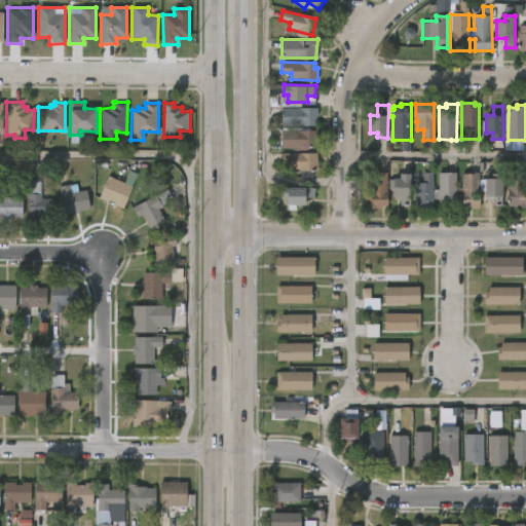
[(314,126),(283,126),(283,108),(317,107),(317,116),(314,118),(314,126)]
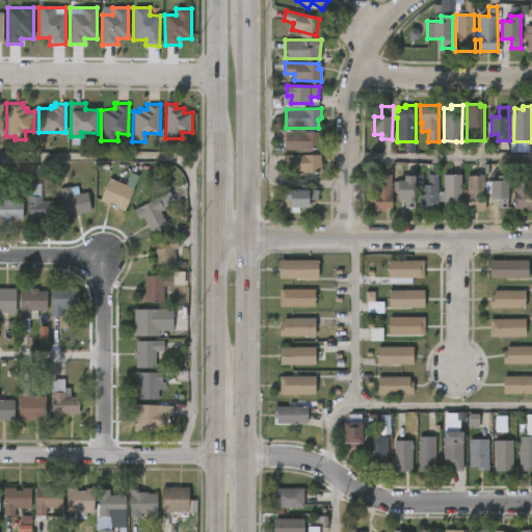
[(286,150),(284,150),(285,131),(321,131),(321,148),(286,150)]
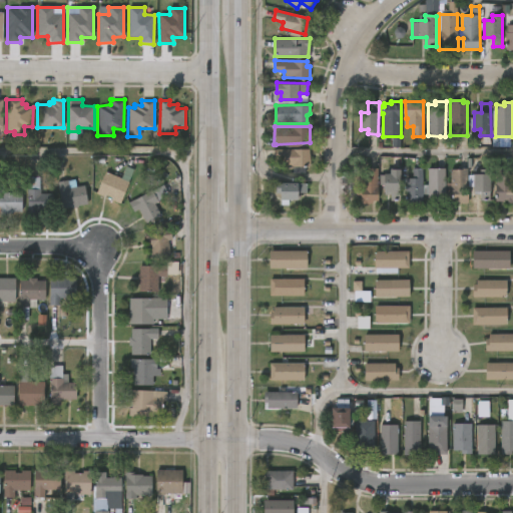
[(310,154),(309,166),(285,166),(285,158),(274,158),(274,148),(310,149),(310,154)]
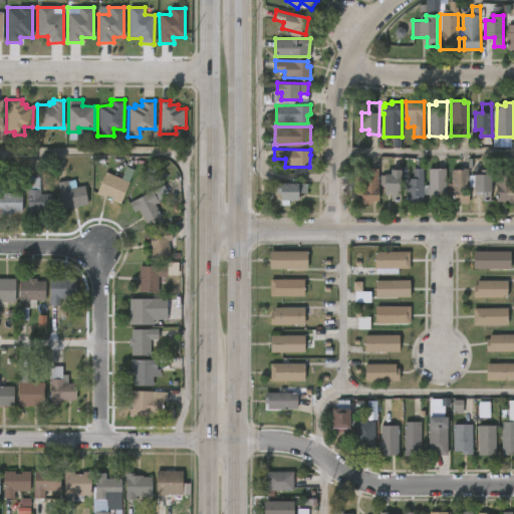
[(446,200),(429,200),(429,168),(446,169),(446,200)]
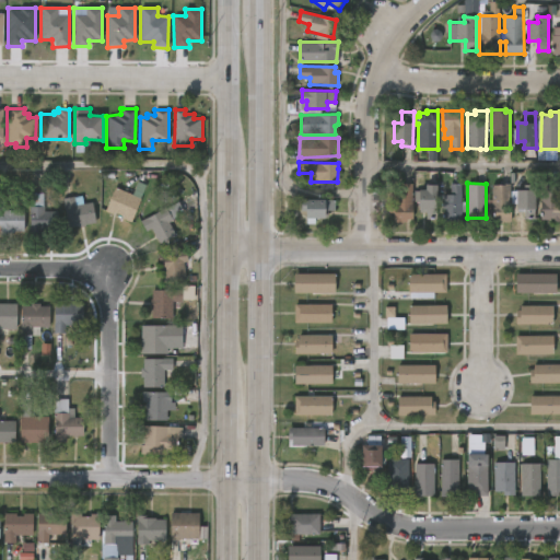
[(559,183),(559,221),(540,219),(541,183),(559,183)]
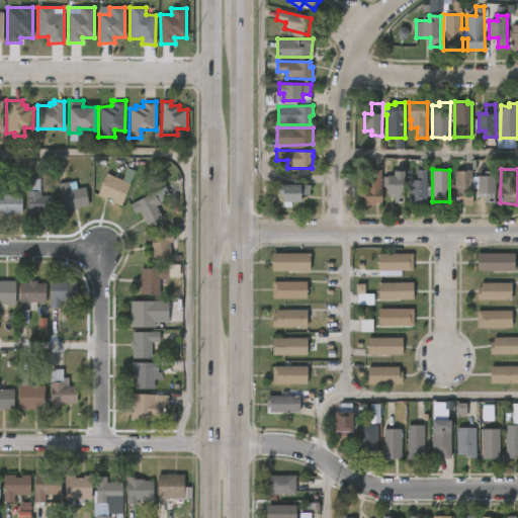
[(381,170),(381,202),(376,202),(376,205),(363,205),(363,197),(359,197),(359,188),(365,188),(365,180),(371,180),(371,170),(381,170)]
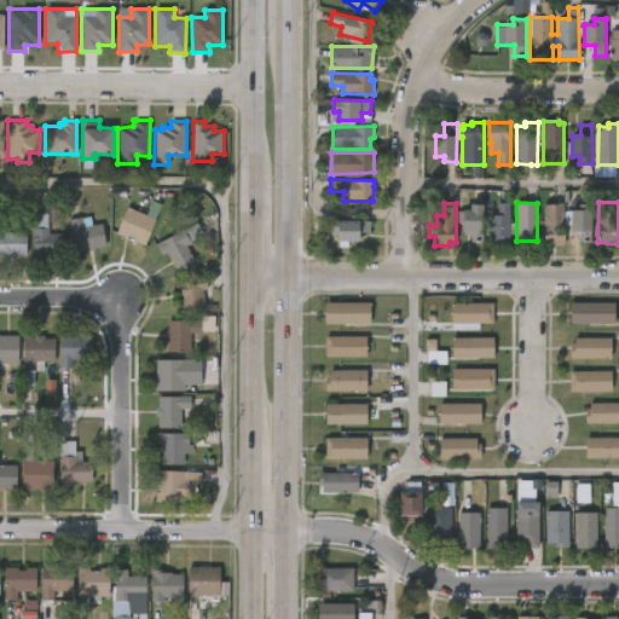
[(484,204),(484,242),(472,242),(472,235),(464,235),(464,223),(457,223),(458,210),(472,208),(472,203),(484,204)]
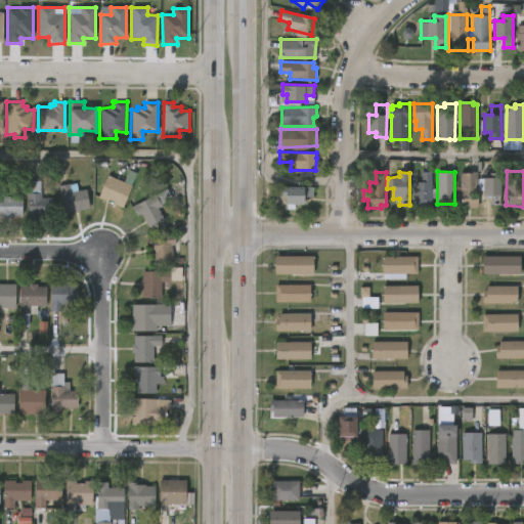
[(427,207),(415,207),(415,181),(422,181),(422,172),(431,172),(431,205),(427,205),(427,207)]
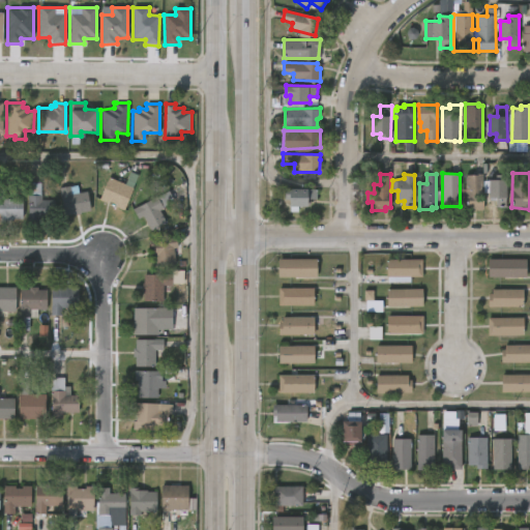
[(477,197),(477,201),(484,201),(484,210),(467,209),(468,199),(461,199),(461,188),(465,188),(466,175),(483,174),(483,197),(477,197)]
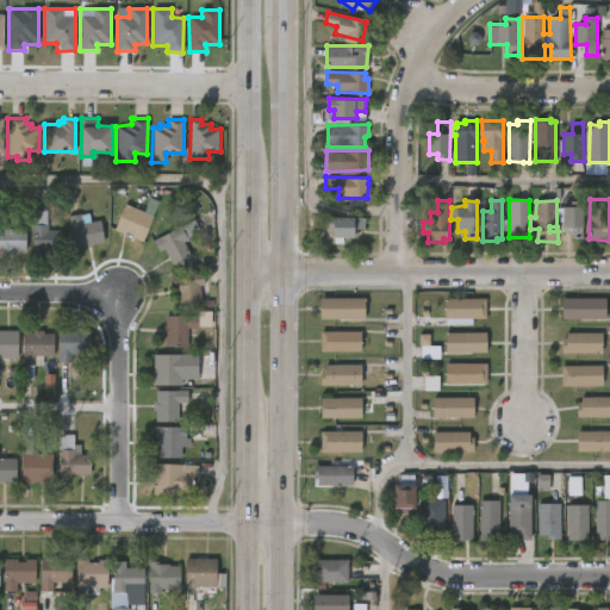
[(584,200),(584,238),(572,238),(572,228),(565,226),(565,222),(556,222),(558,207),(572,206),(572,200),(584,200)]
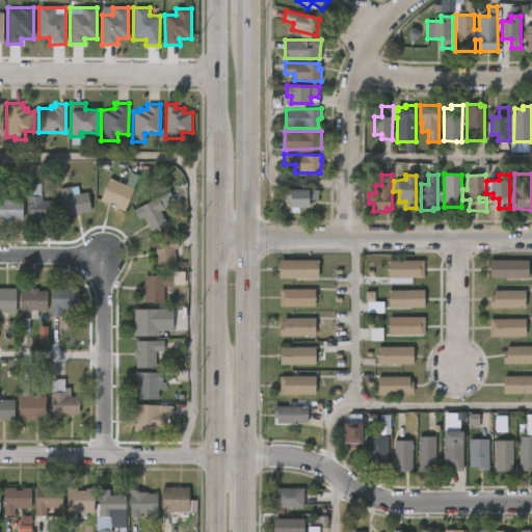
[(134,181),(122,212),(97,201),(106,178),(124,185),(127,177),(134,181)]
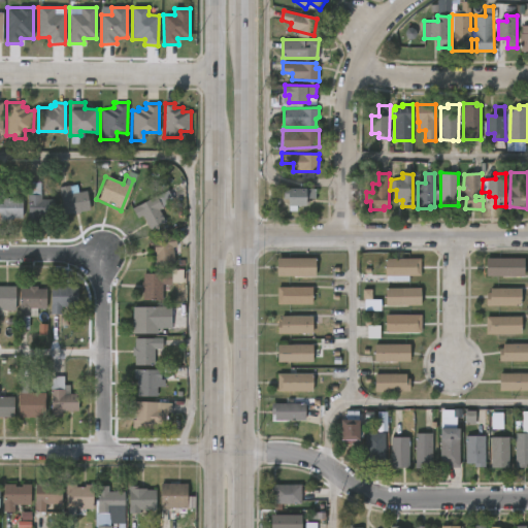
[(3,194),(5,195),(5,193),(19,193),(19,199),(22,199),(22,219),(2,219),(2,223),(0,222),(0,180),(3,182),(3,194)]
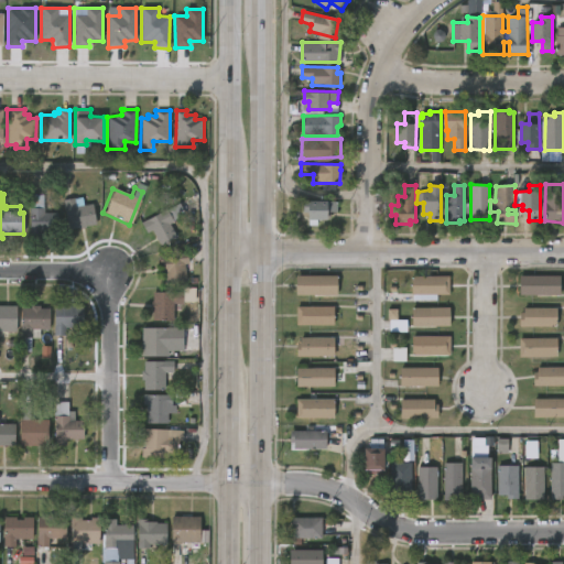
[(44,207),(44,213),(60,213),(58,231),(40,231),(39,237),(28,237),(29,206),(30,206),(31,194),(43,194),(44,207)]
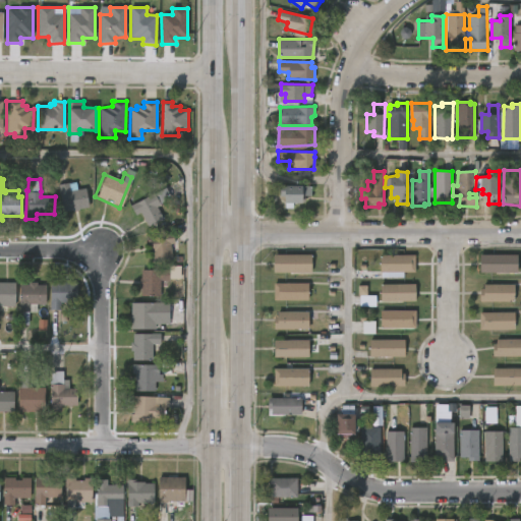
[(69,183),(70,190),(87,188),(89,206),(61,210),(57,184),(69,183)]
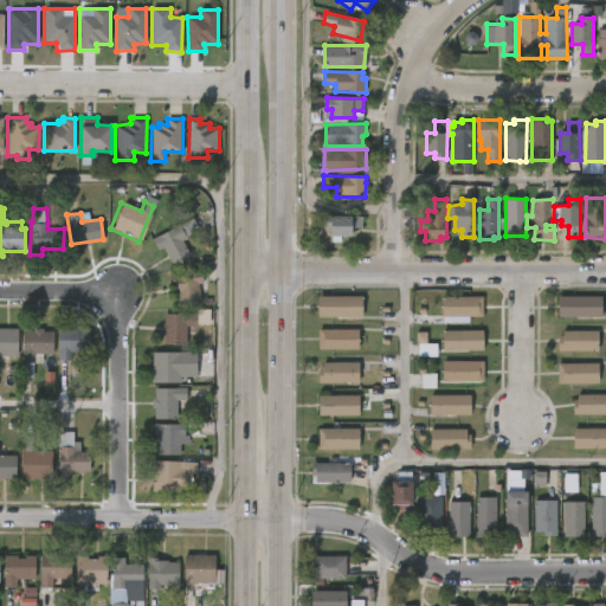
[(354,227),(353,236),(331,234),(331,227),(326,227),(327,214),(354,216),(354,227)]
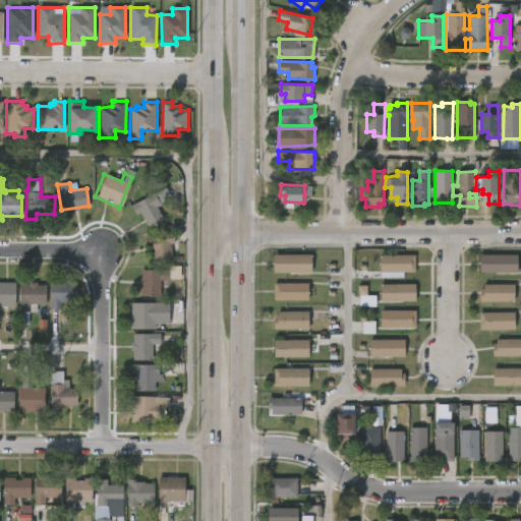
[(164,189),(169,198),(155,208),(161,219),(146,227),(137,214),(133,216),(128,206),(152,193),(153,194),(164,189)]
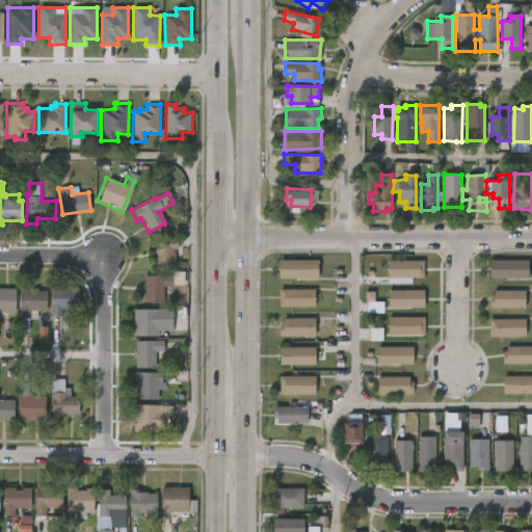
[(177,248),(177,257),(173,257),(174,266),(154,268),(151,249),(148,250),(147,241),(176,238),(177,248)]
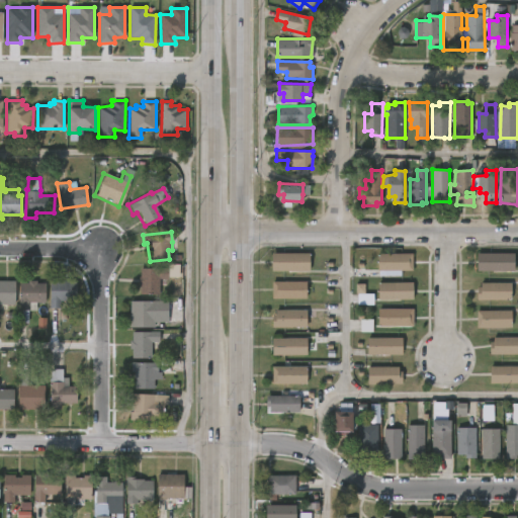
[(308,271),(272,271),(272,253),(311,253),(311,271),(308,271)]
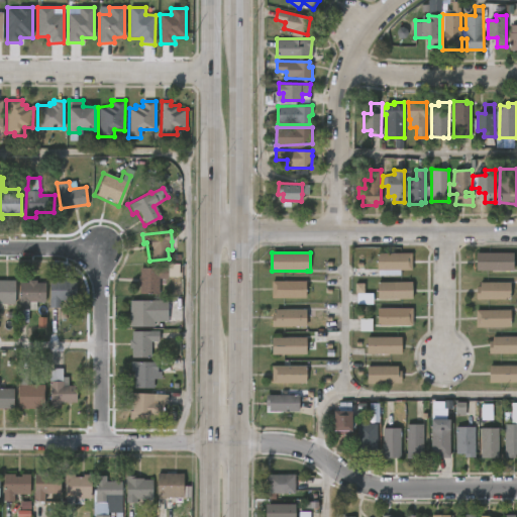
[(402,270),(378,270),(378,252),(412,252),(412,270),(402,270)]
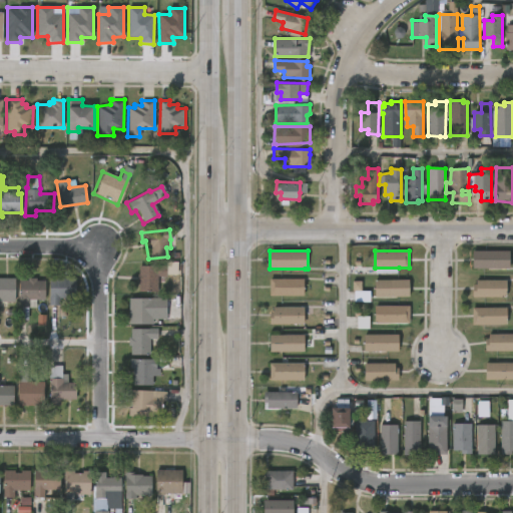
[(488,269),(470,269),(470,251),(507,251),(507,269),(488,269)]
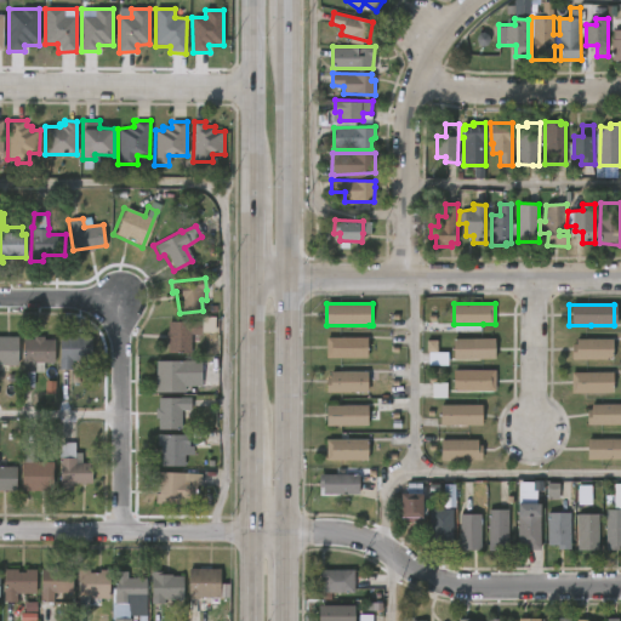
[(188,335),(188,354),(165,354),(165,342),(163,342),(163,332),(166,332),(166,323),(198,323),(198,335),(188,335)]
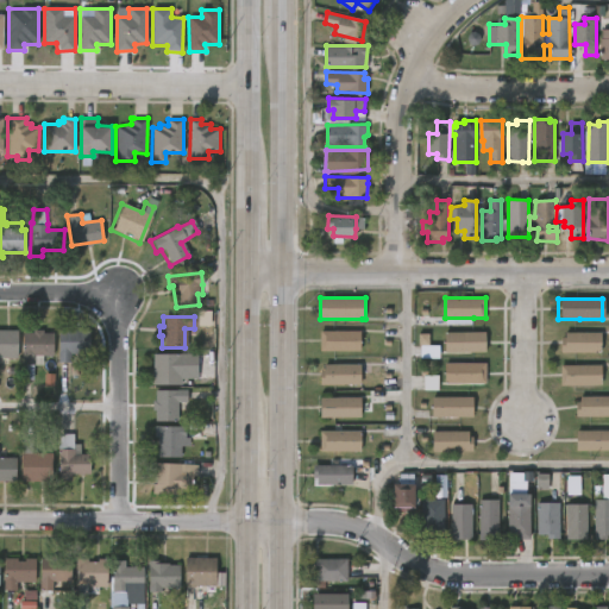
[(0,357),(0,328),(14,330),(14,357),(0,357)]
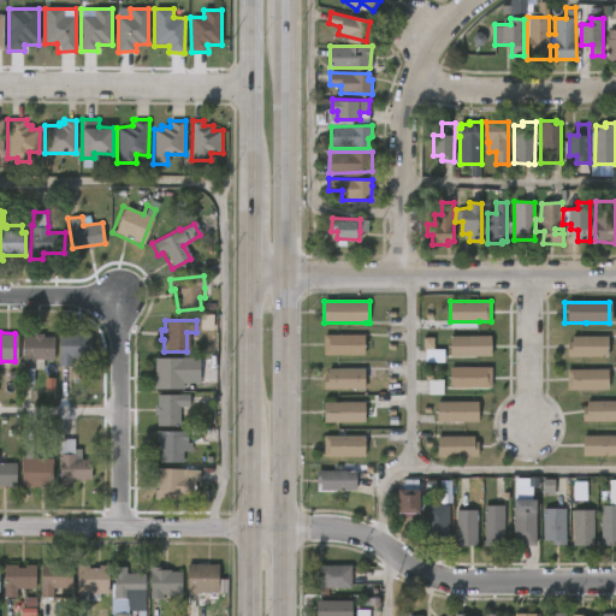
[(41,332),(41,336),(52,336),(52,359),(41,359),(41,368),(30,368),(30,384),(21,383),(21,368),(18,368),(19,335),(41,332)]
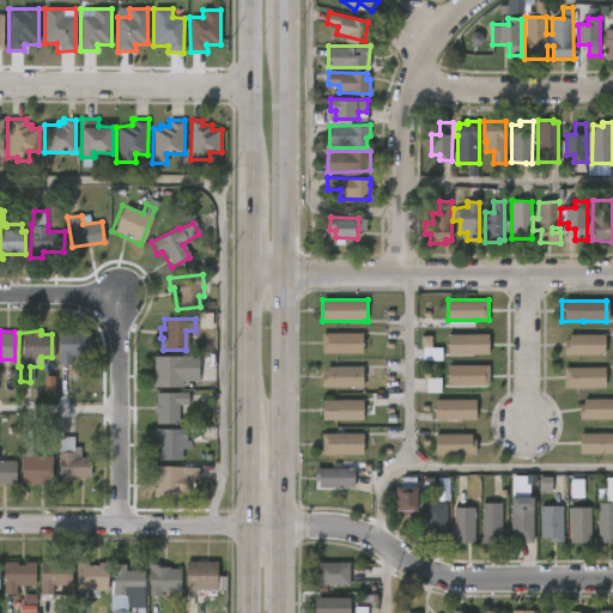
[(61,364),(56,364),(56,332),(87,332),(87,357),(71,357),(71,364),(61,364)]
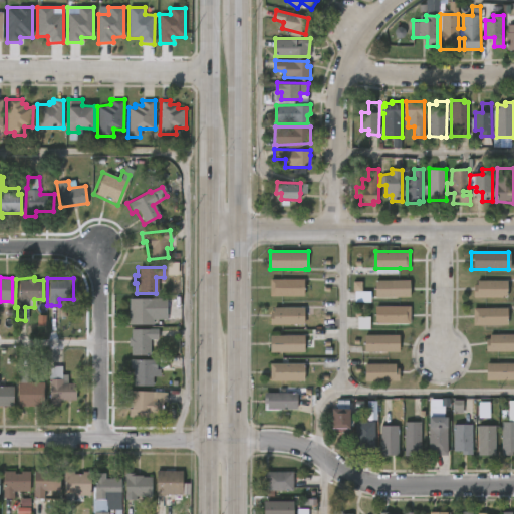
[(304,296),(269,296),(269,279),(304,279),(304,296)]
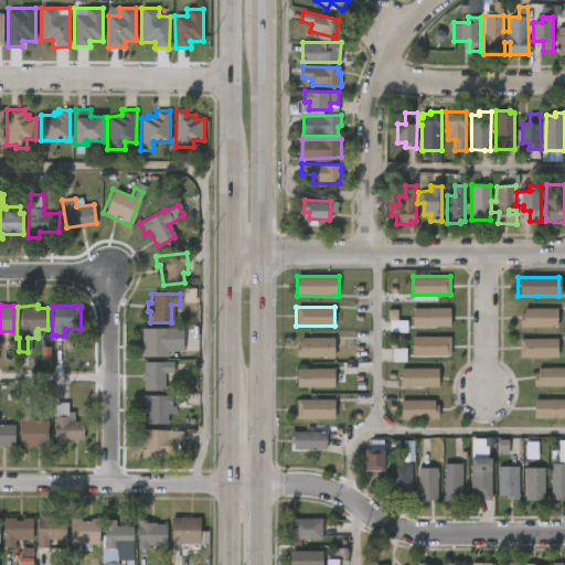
[(439,327),(414,327),(414,308),(451,308),(451,327),(439,327)]
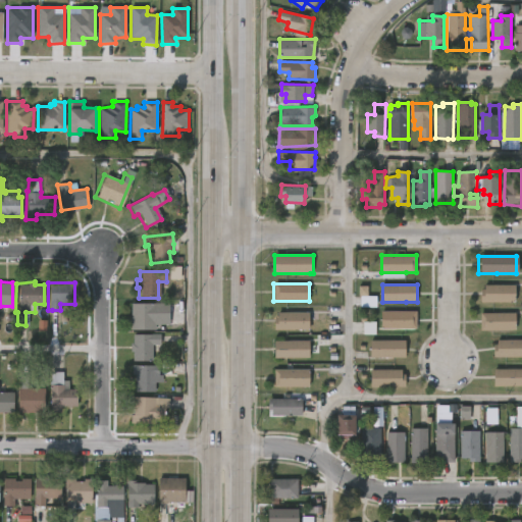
[(513,303),(479,303),(479,291),(481,291),(481,285),(513,285),(513,303)]
